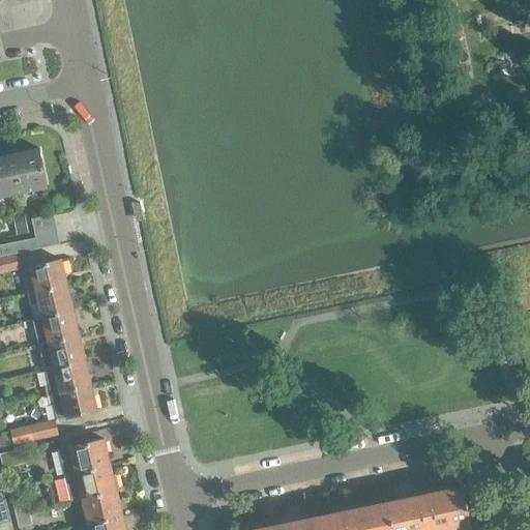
[(0,196),(48,186),(40,148),(0,156),(0,196)]
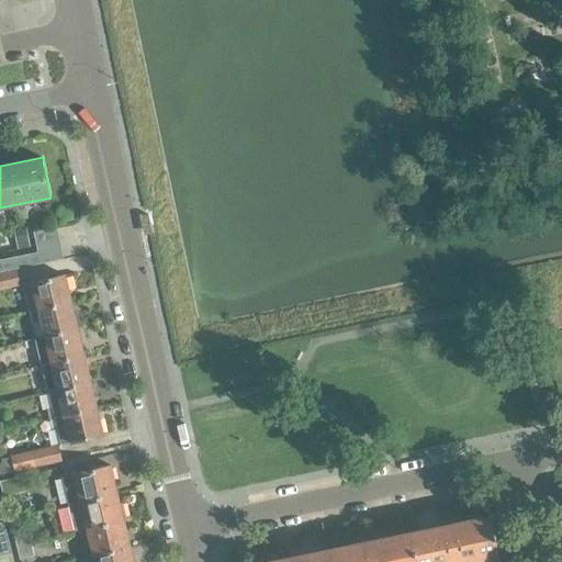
[(57,228),(34,234),(36,245),(58,240),(59,240),(59,239),(57,228)]
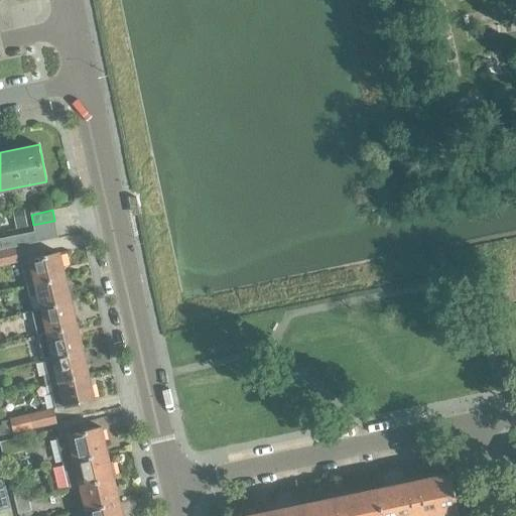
[(29,226),(25,211),(15,213),(18,228),(29,226)]
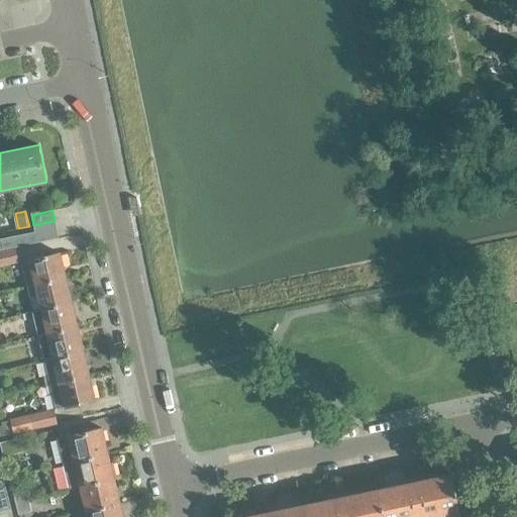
[(55,226),(35,230),(35,233),(37,242),(59,238),(56,228),(56,226),(55,226)]
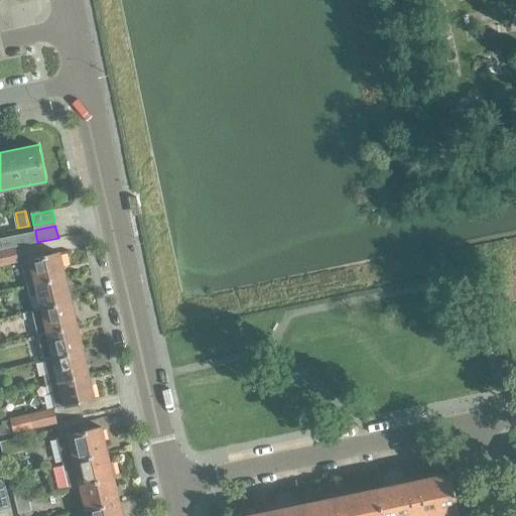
[(35,233),(25,235),(27,244),(37,242),(35,233)]
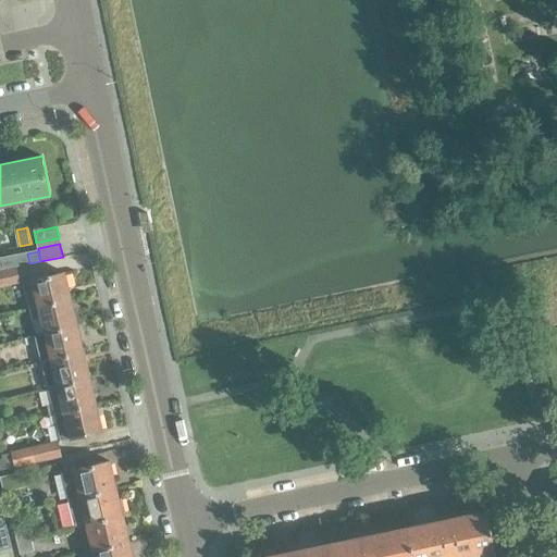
[(21,255),(16,256),(19,265),(23,264),(29,263),(27,254),(21,255)]
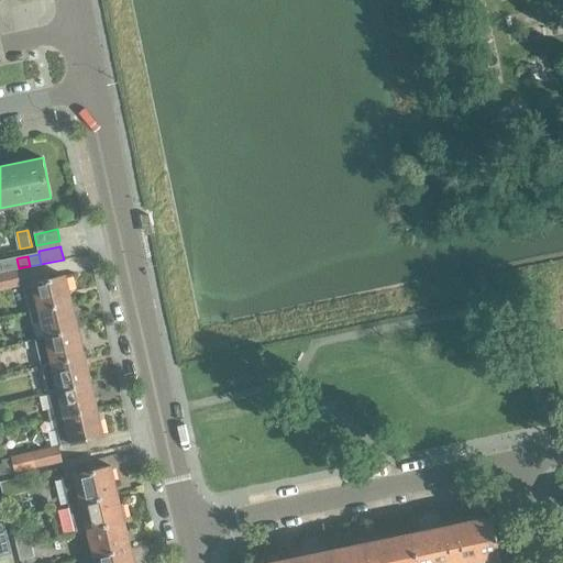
[(17,258),(6,261),(8,271),(19,268),(17,258)]
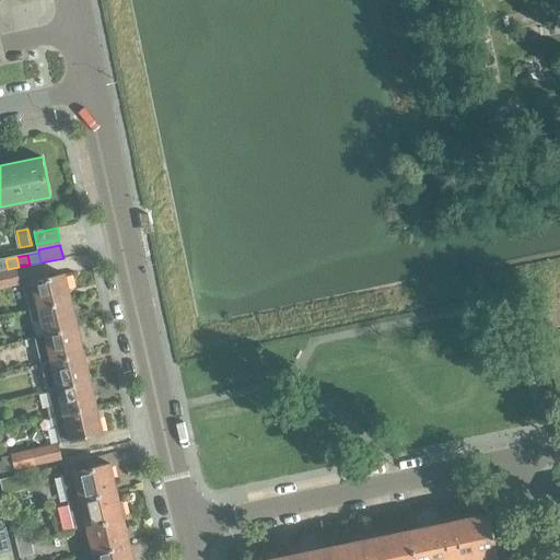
[(0,286),(20,282),(16,268),(0,271),(0,286)]
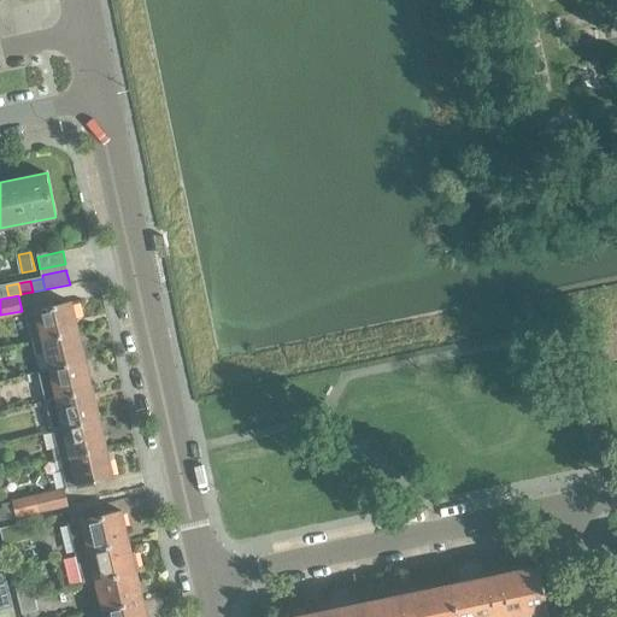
[(36,310),(27,312),(34,342),(78,331),(71,301),(36,310)]
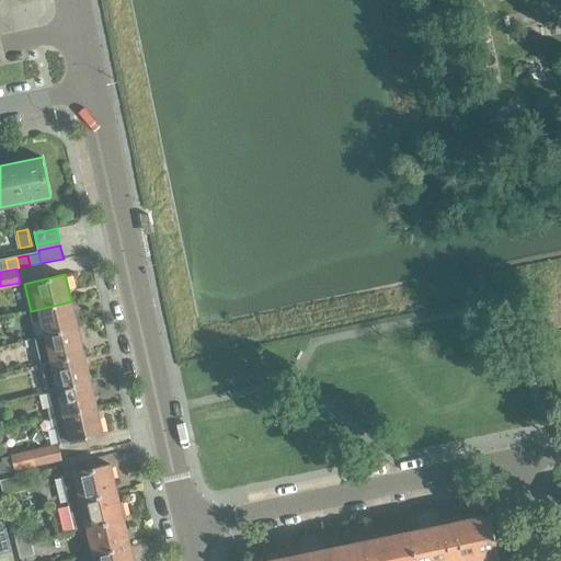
[(71,301),(31,311),(34,322),(42,320),(46,335),(77,329),(77,327),(79,325),(76,309),(73,310),(71,301)]
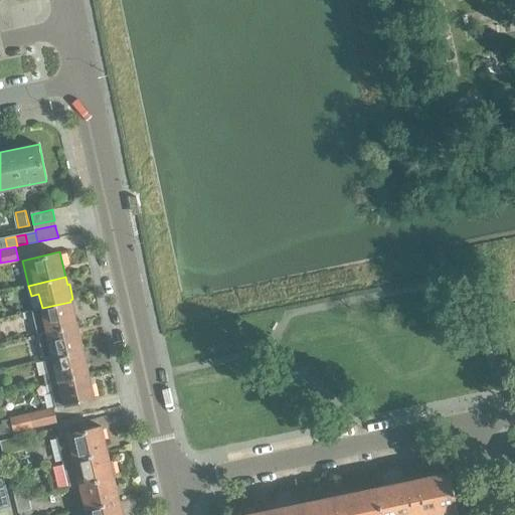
[(42,308),(33,310),(36,325),(38,333),(39,335),(76,326),(76,324),(70,302),(42,308)]
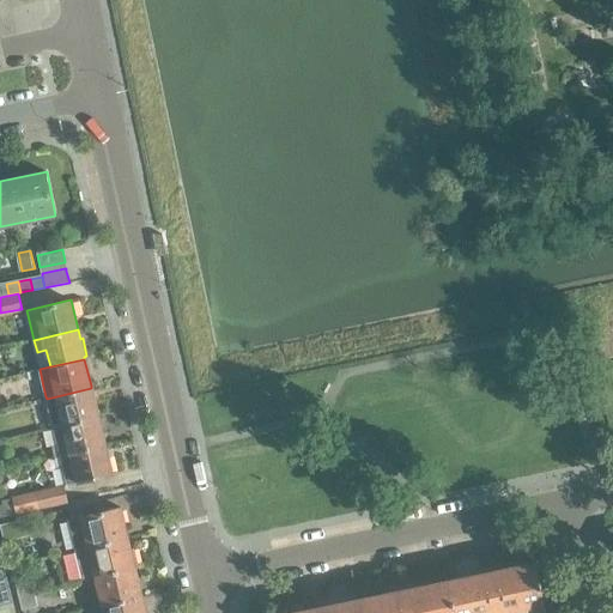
[(91,388),(47,399),(49,410),(54,428),(64,425),(98,417),(97,414),(91,388)]
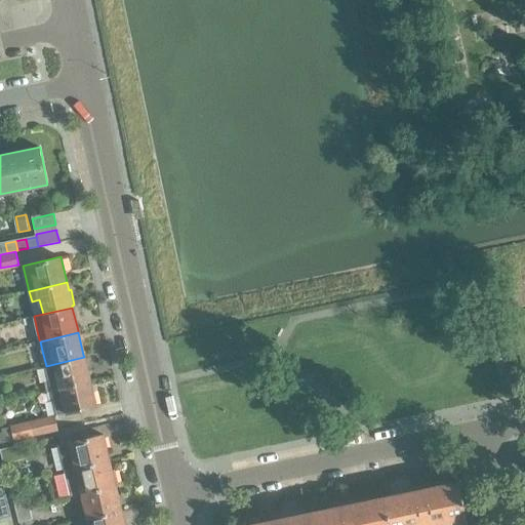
[(54,364),(46,366),(51,391),(90,381),(89,376),(88,370),(89,370),(87,357),(84,358),(84,357),(54,364)]
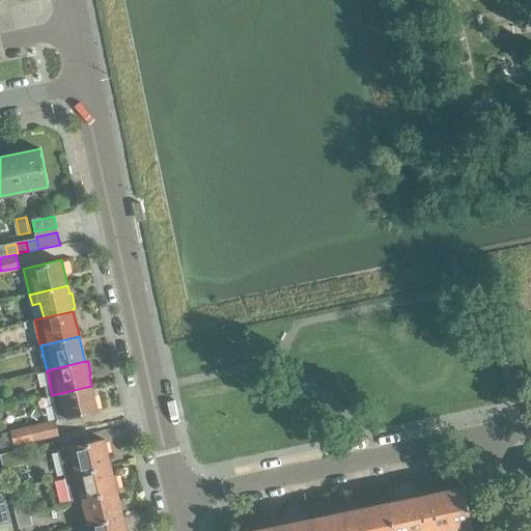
[(91,386),(52,395),(58,420),(67,418),(98,411),(91,386)]
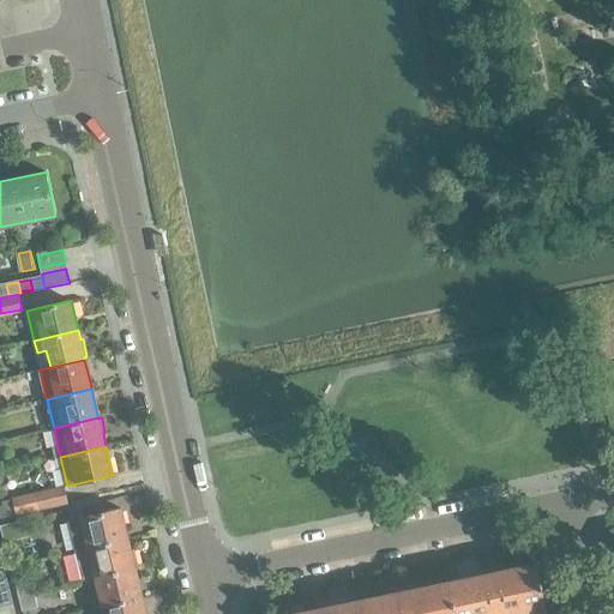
[(0,505),(0,518),(67,501),(64,487),(4,500),(5,505),(0,505)]
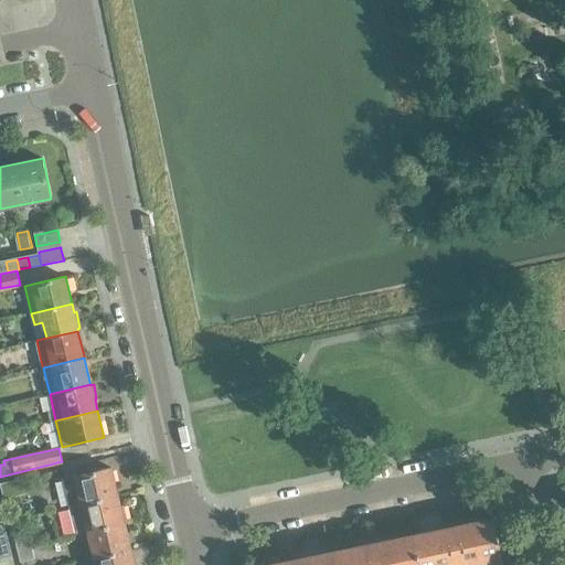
[(118,494),(112,468),(63,479),(70,507),(118,494)]
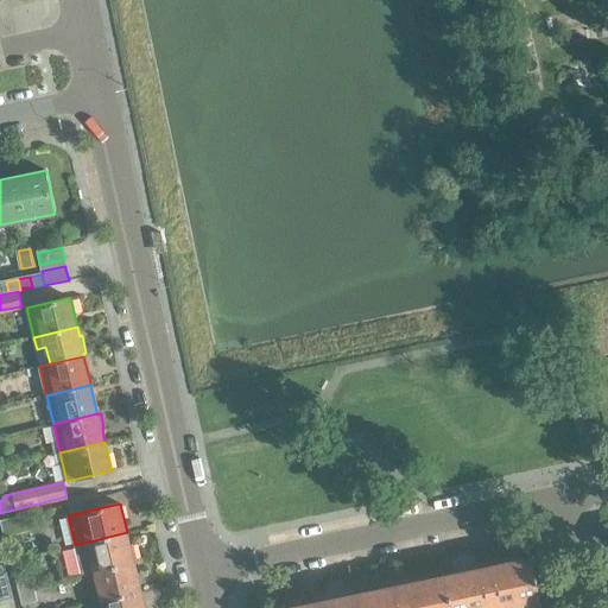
[(32,513),(1,521),(5,538),(20,533),(35,531),(36,530),(32,513)]
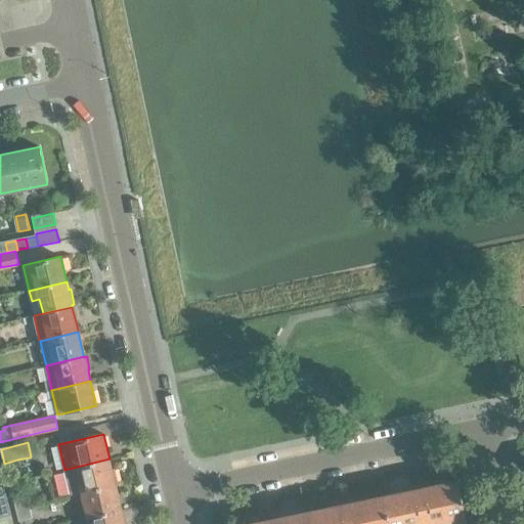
[(112,470),(111,467),(110,459),(64,470),(71,495),(82,492),(115,485),(115,483),(117,482),(114,470),(112,470)]
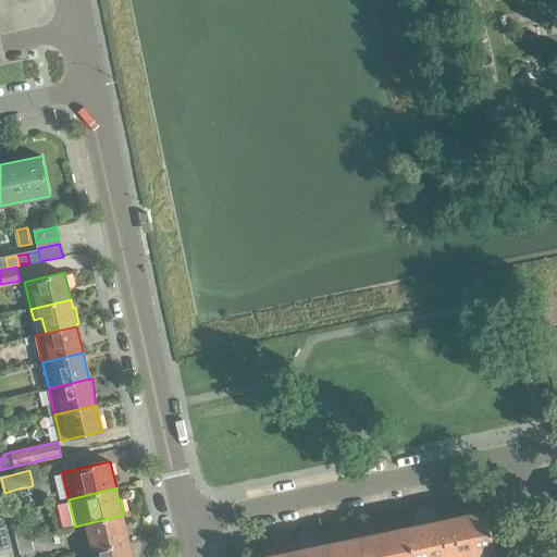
[(441,521),(407,528),(412,556),(461,556),(494,551),(485,511),(452,519),(452,516),(440,518),(441,521)]
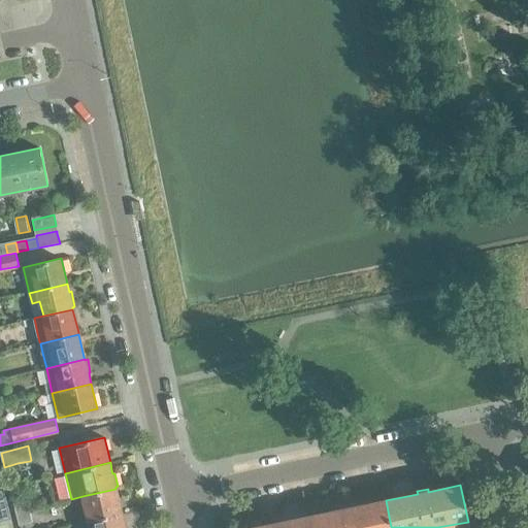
[(116,489),(83,496),(89,522),(122,515),(116,489)]
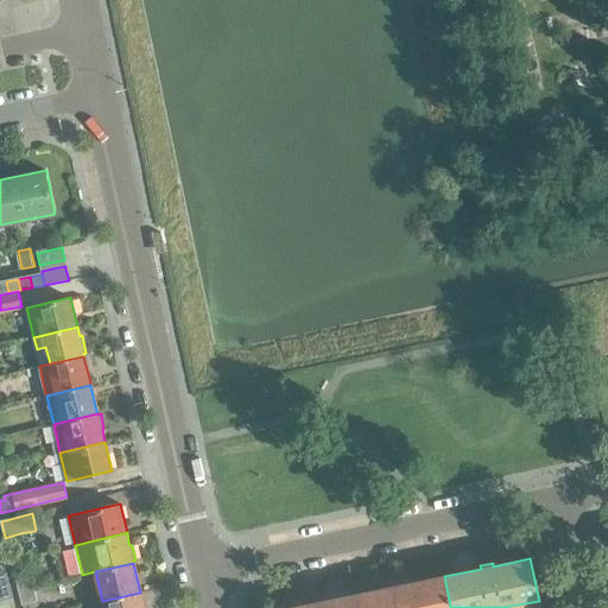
[(16,576),(19,591),(35,588),(30,572),(16,576)]
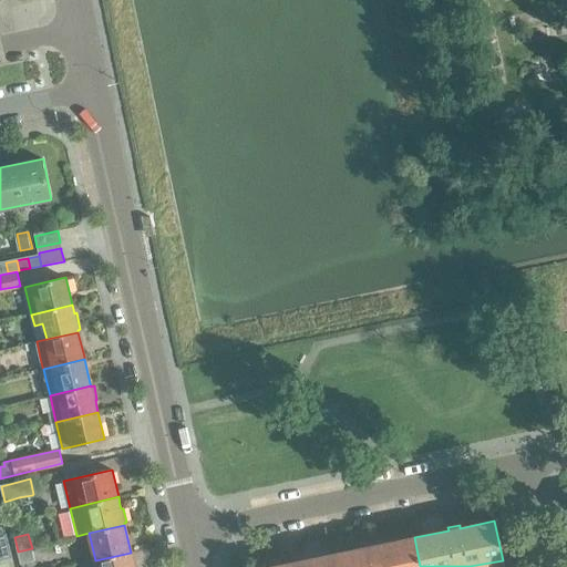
[(338,566),(420,566),(414,537),(380,545),(380,542),(369,544),(370,547),(336,554),(338,566)]
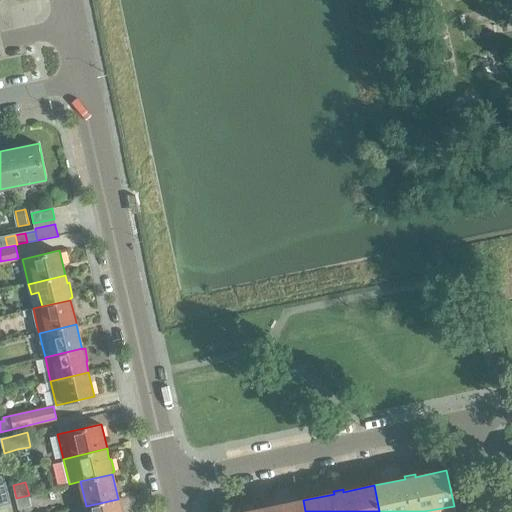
[(29,495),(16,498),(19,510),(32,507),(29,495)]
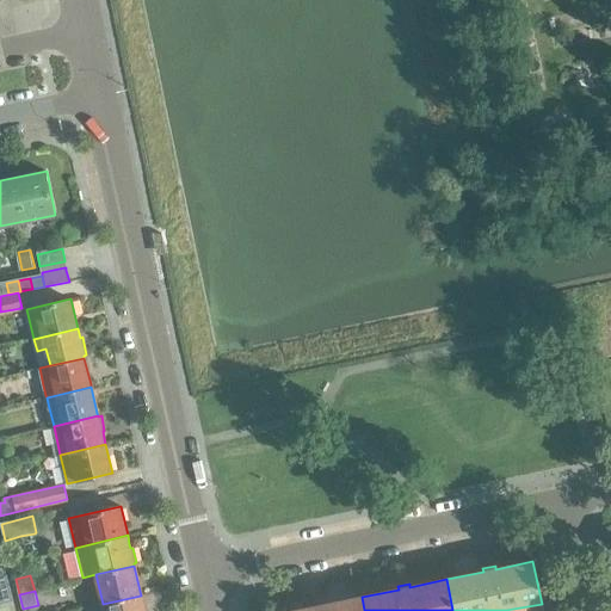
[(144,610),(141,596),(103,604),(104,610),(144,610)]
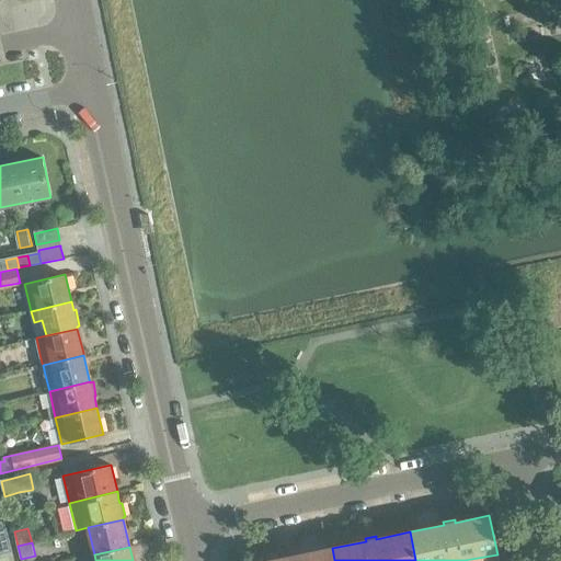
[(334,560),(332,548),(299,554),(298,552),(287,554),(287,557),(268,560),(334,560)]
